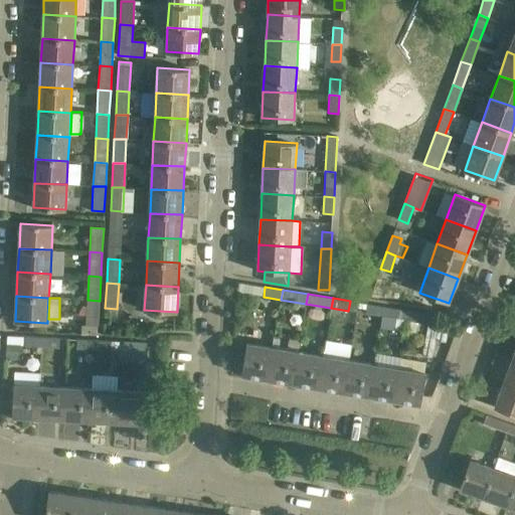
[(98,333),(100,301),(88,300),(86,332),(98,333)]
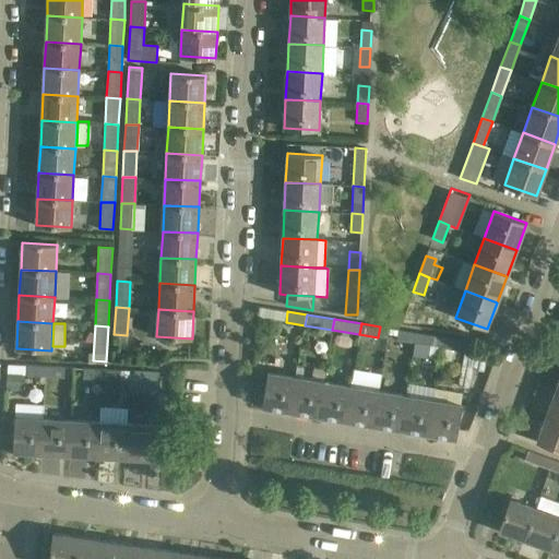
[(415,344),(416,333),(397,330),(395,342),(415,344)]
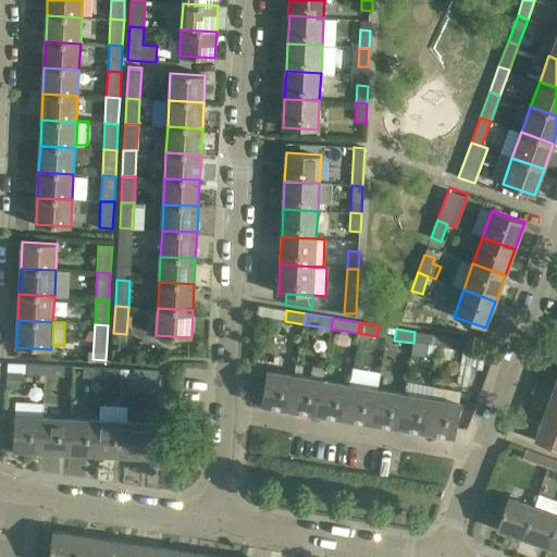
[(441,347),(442,336),(415,332),(413,343),(441,347)]
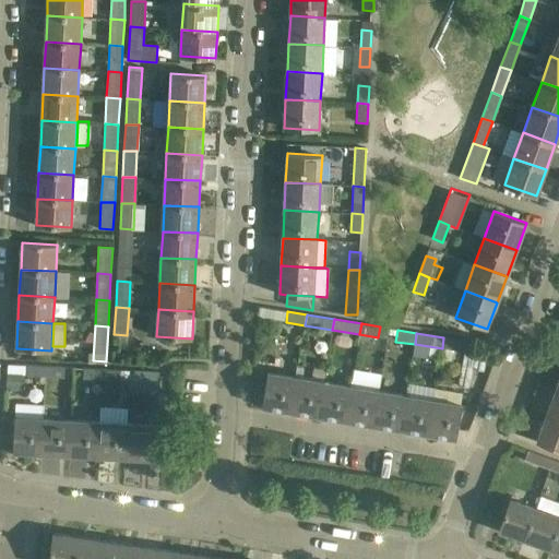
[(443,337),(442,348),(471,353),(473,342),(443,337)]
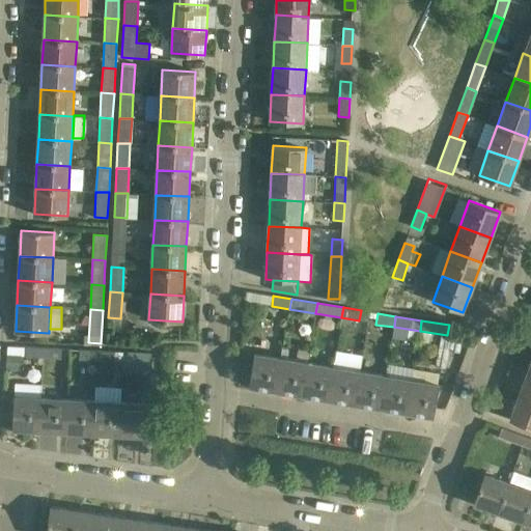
[(44,364),(44,358),(45,347),(26,346),(25,357),(38,358),(37,364),(44,364)]
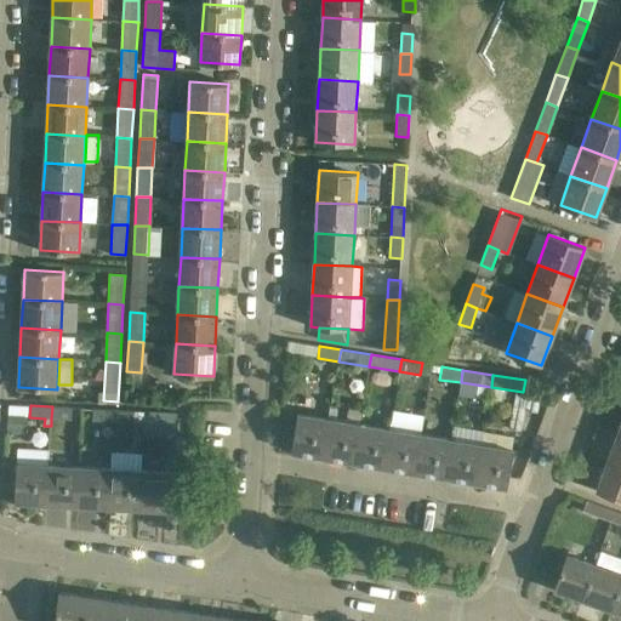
[(52,406),(51,419),(70,420),(70,408),(52,406)]
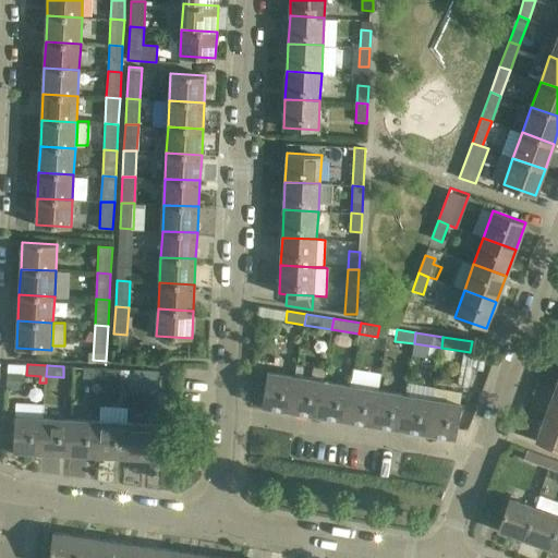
[(101,379),(102,368),(84,368),(83,378),(101,379)]
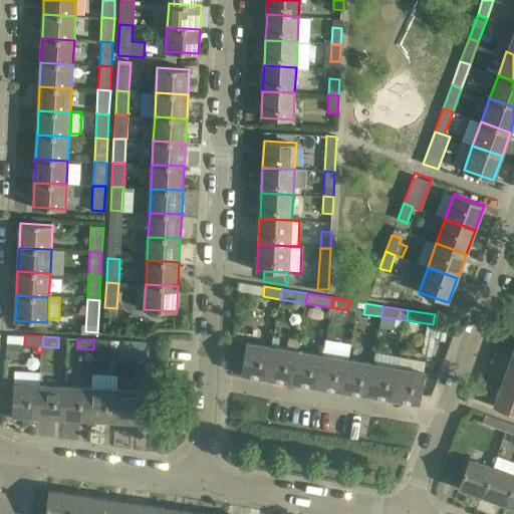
[(110,340),(94,339),(93,349),(110,349),(110,340)]
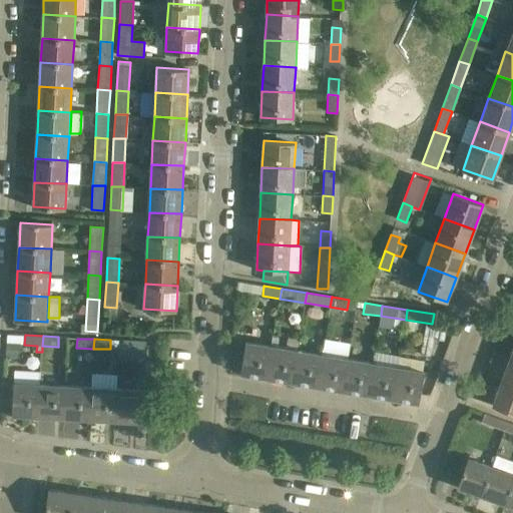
[(118,358),(144,359),(145,342),(119,341),(118,358)]
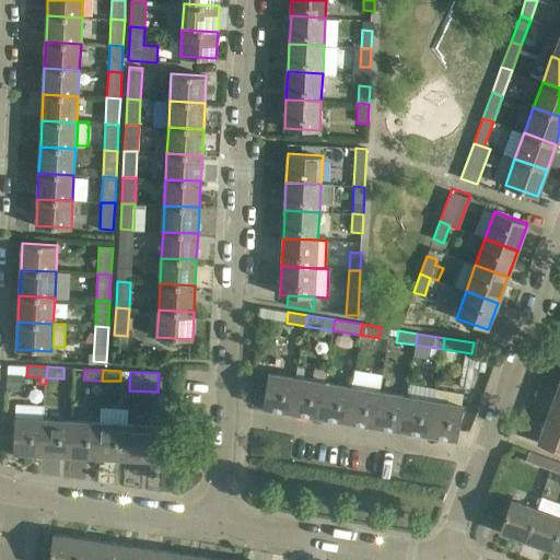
[(263,407),(291,412),(296,377),(268,373),(263,407)]
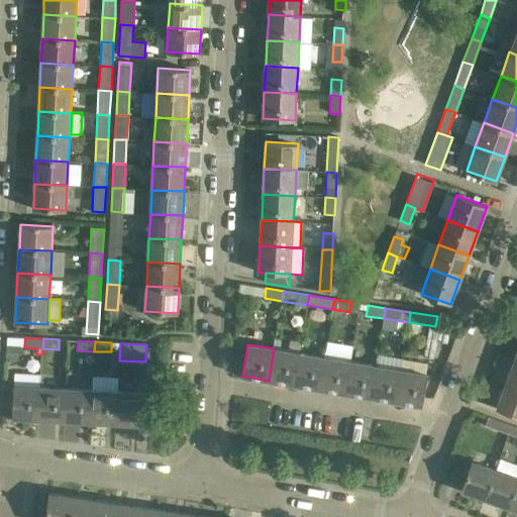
[(299,352),(274,348),(269,381),(294,385),(299,352)]
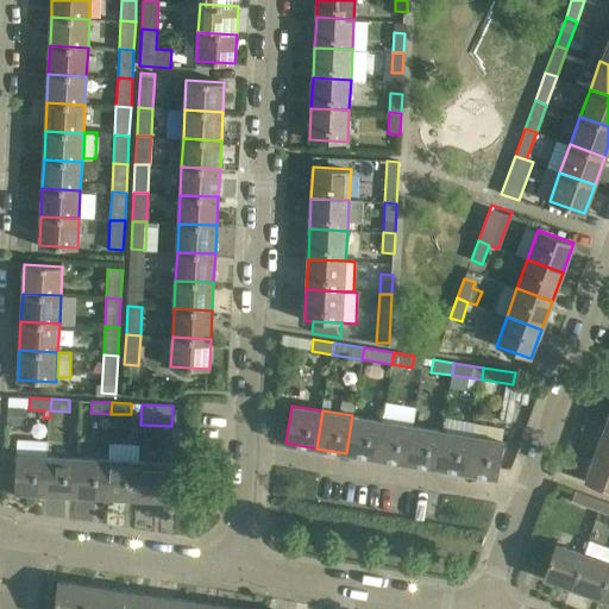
[(382,421),(352,415),(346,453),(376,458),(382,421)]
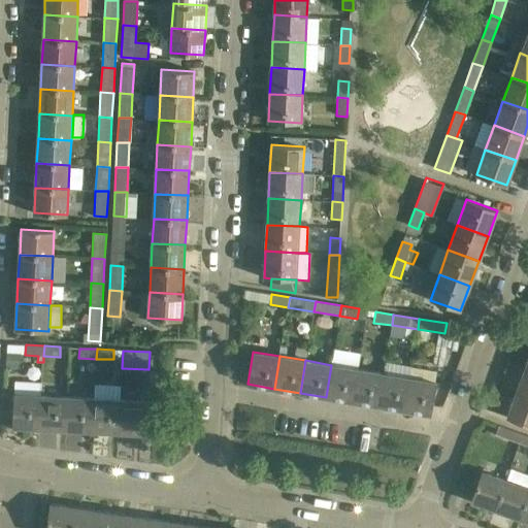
[(352,401),(358,369),(331,365),(326,397),(352,401)]
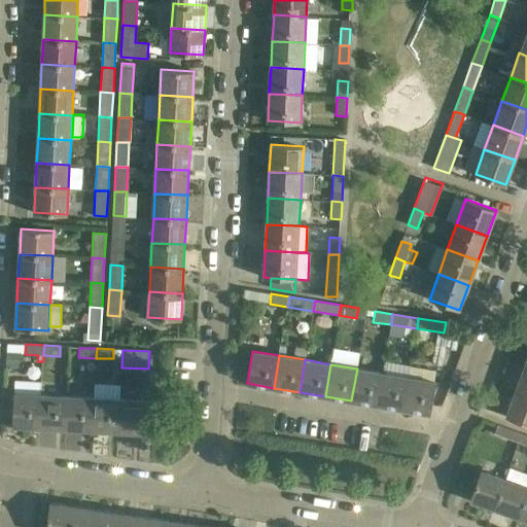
[(526,367),(524,367),(515,391),(526,395),(526,367)]
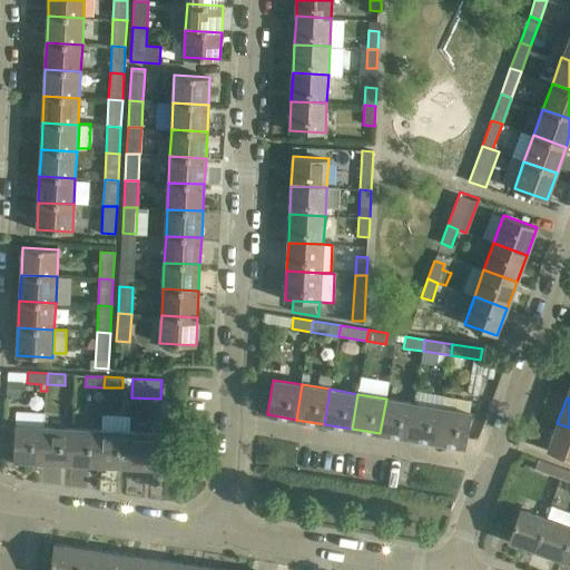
[(414,403),(386,399),(380,433),(408,439),(414,403)]
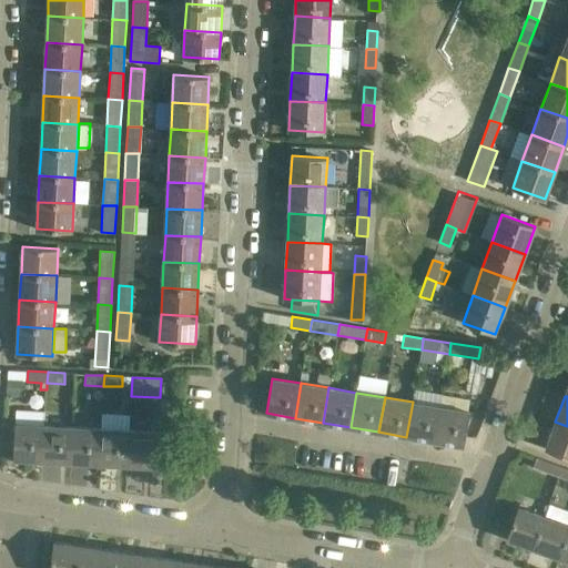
[(440,406),(413,402),(406,437),(435,442),(440,406)]
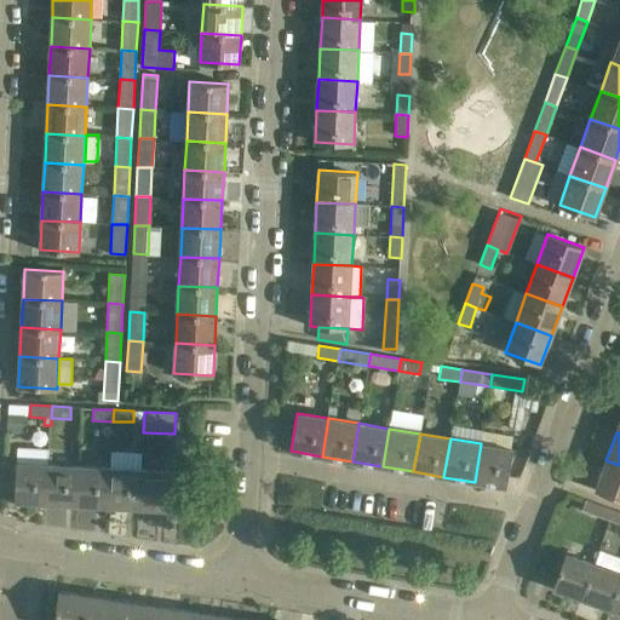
[(512,449),(481,443),(475,482),(506,487),(512,449)]
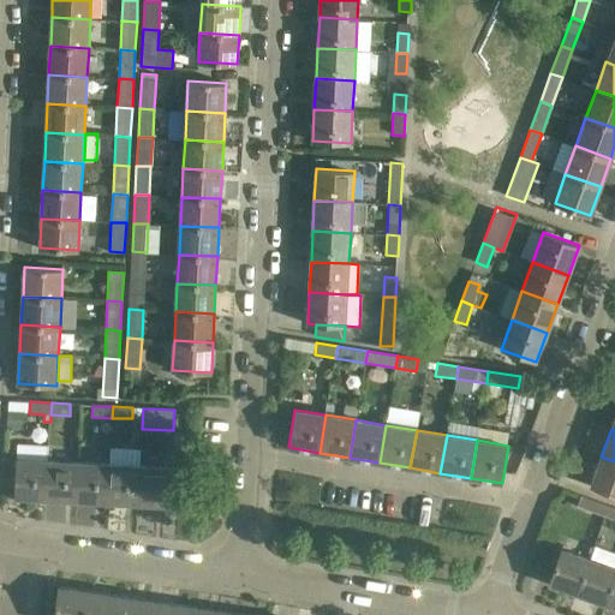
[(15,497),(46,499),(48,460),(49,446),(17,445),(15,497)]
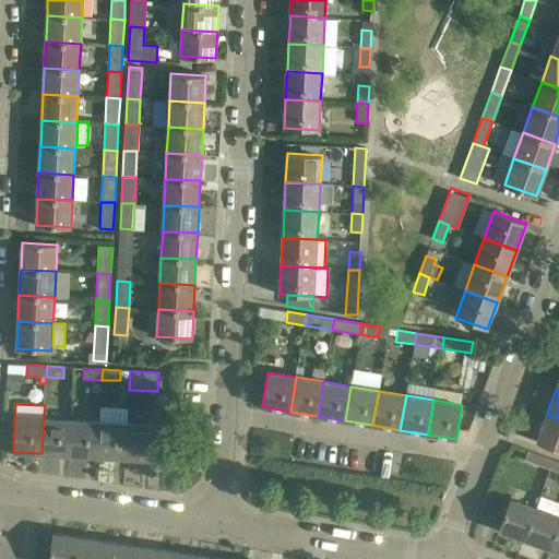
[(558,419),(546,415),(536,441),(558,449),(558,419)]
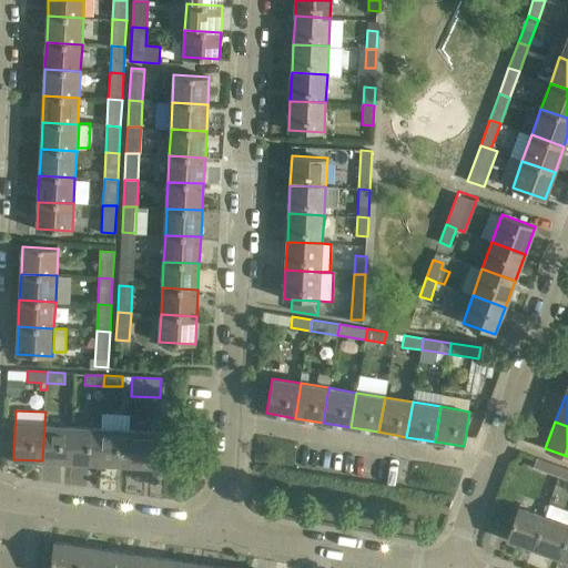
[(71,462),(73,427),(44,425),(42,460),(71,462)]
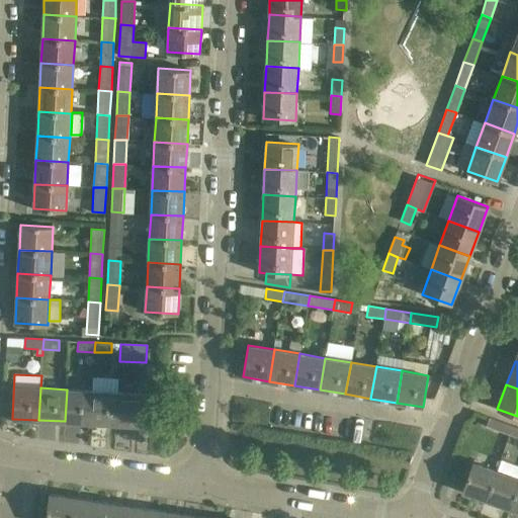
[(91,423),(92,391),(67,390),(65,421),(91,423)]
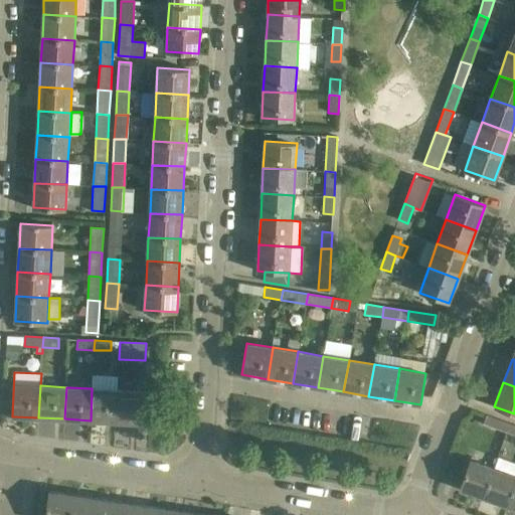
[(116,421),(118,389),(92,388),(91,420),(116,421)]
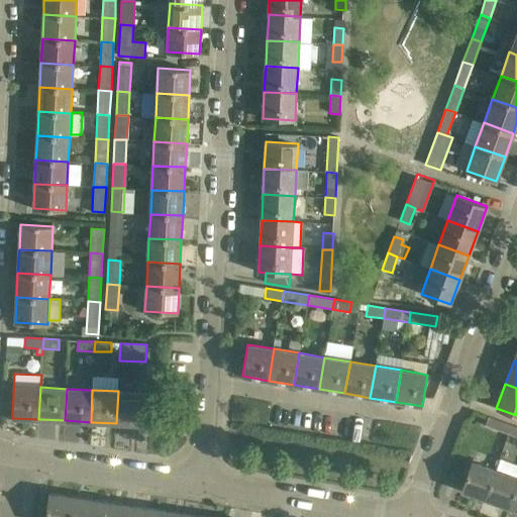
[(144,393),(118,391),(116,423),(143,425),(144,393)]
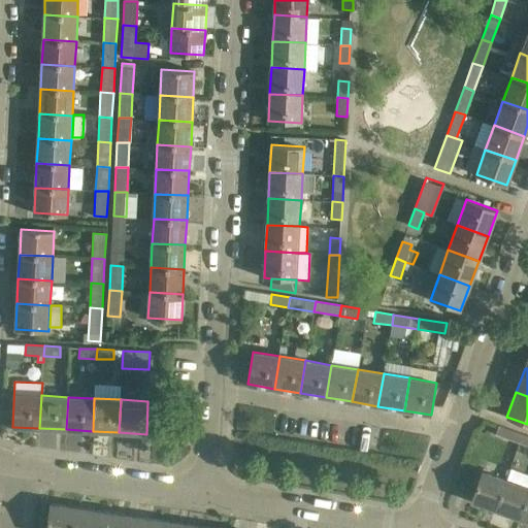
[(520,443),(523,434),(498,425),(495,434),(520,443)]
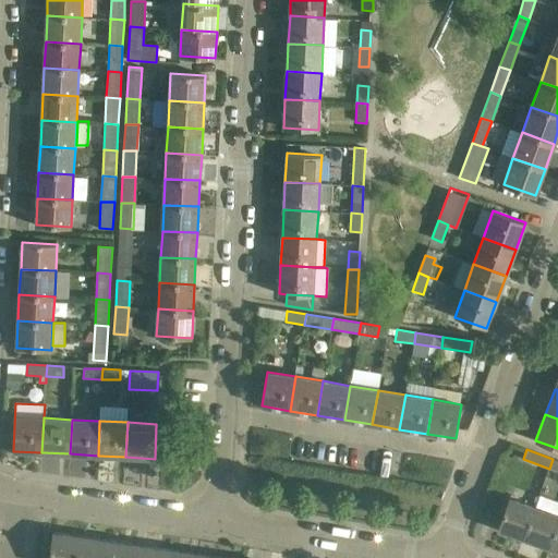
[(498,530),(524,538),(535,507),(509,498),(498,530)]
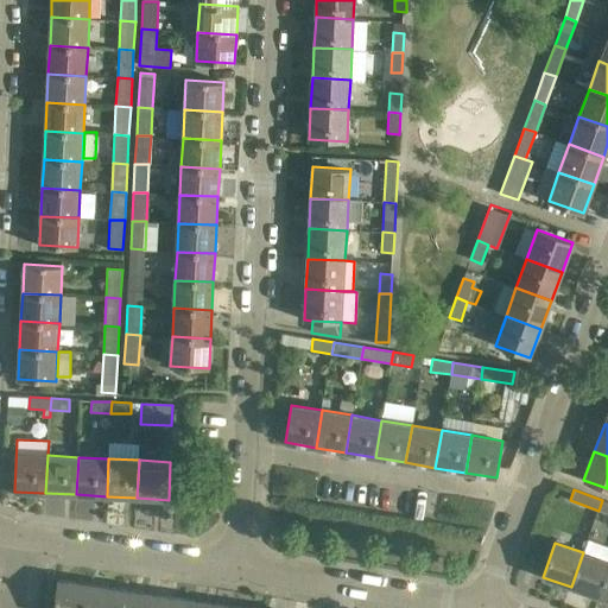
[(571,587),(599,597),(607,570),(607,561),(583,552),(571,587)]
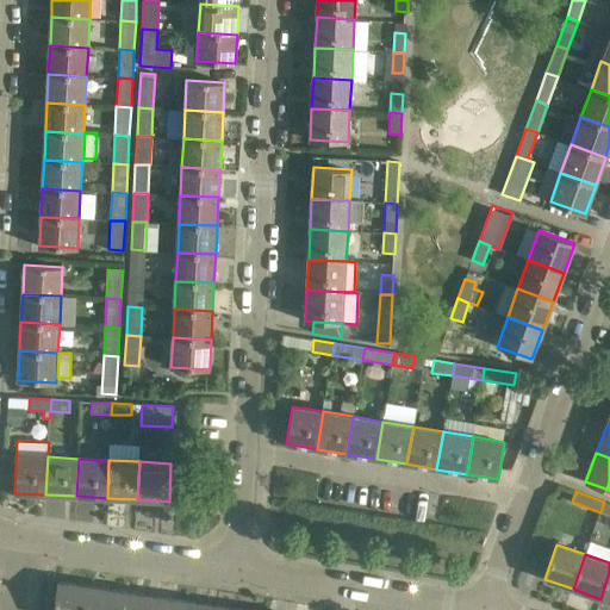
[(85,609),(89,586),(58,582),(54,609),(85,609)]
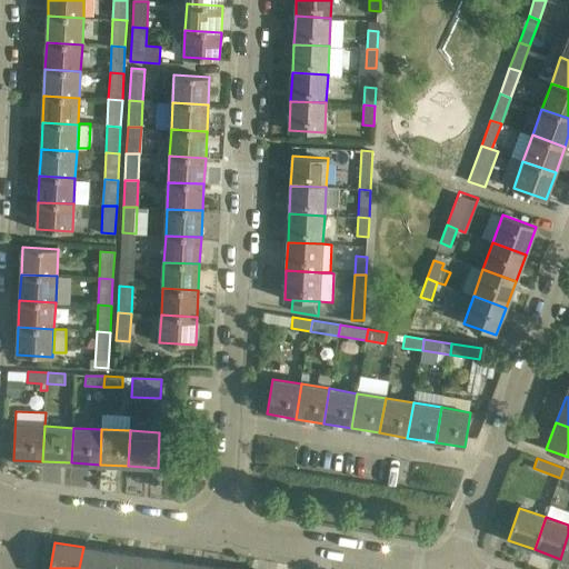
[(107,568),(110,551),(83,547),(79,568),(107,568)]
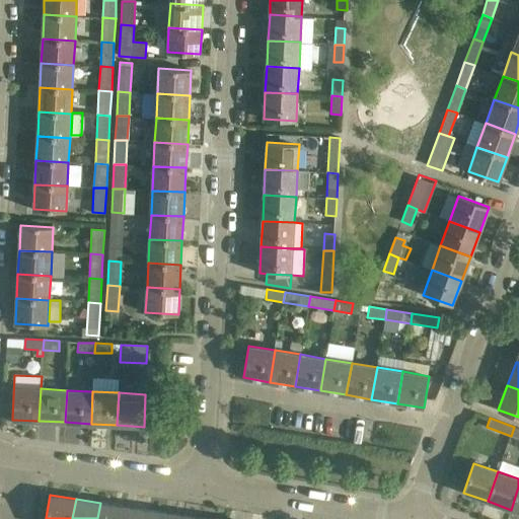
[(123,518),(126,506),(100,503),(97,518),(123,518)]
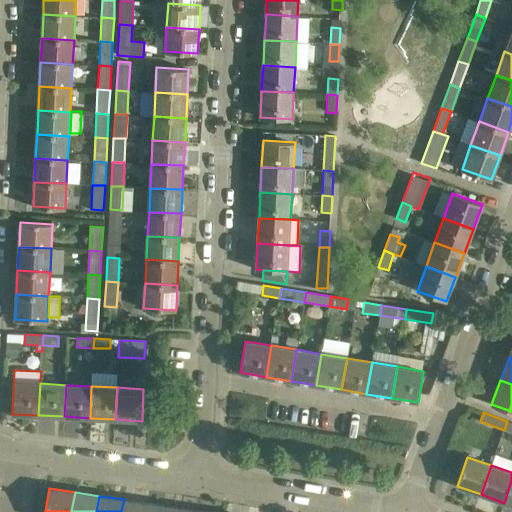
[(146,511),(148,503),(124,499),(121,511),(146,511)]
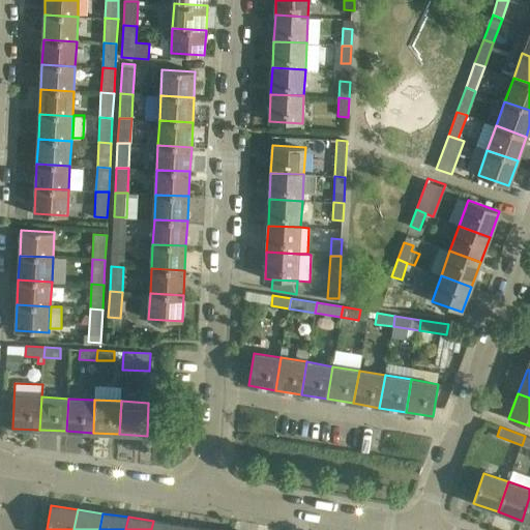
[(177,529),(179,525),(153,521),(151,529),(177,529)]
